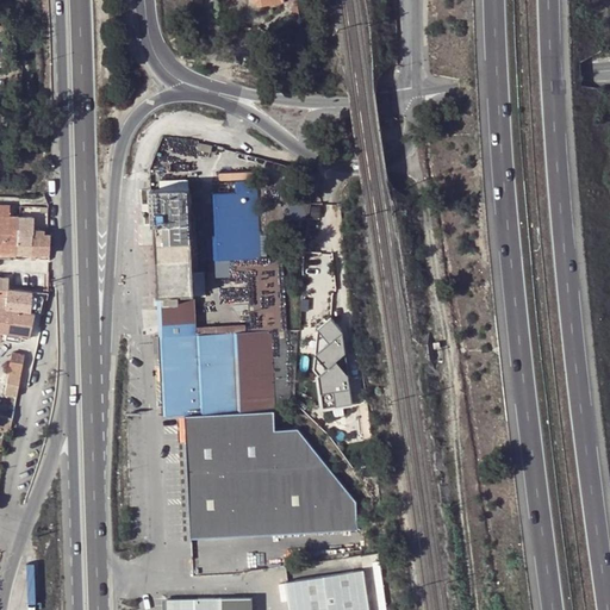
[(262,256),(259,180),(237,181),(238,192),(229,192),(211,193),(215,259),(225,257),(262,256)]
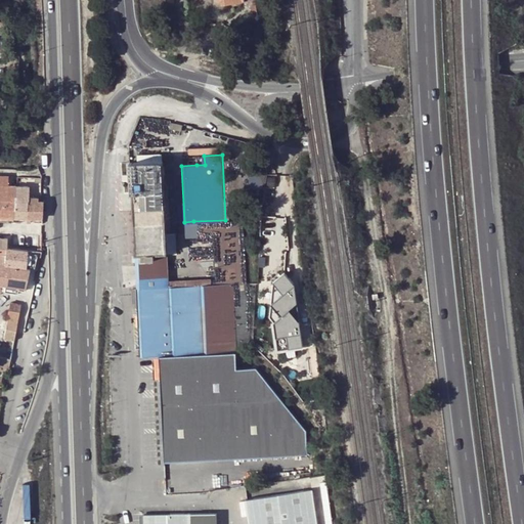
[(181,166),(197,165),(197,157),(181,158),(181,166)]
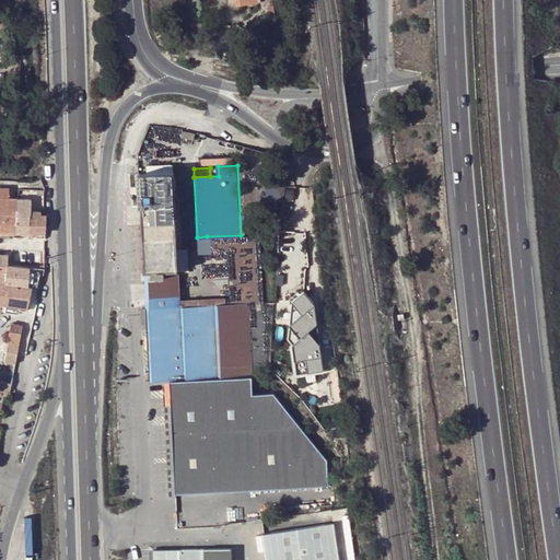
[(167,278),(167,271),(181,270),(179,251),(175,173),(155,174),(140,174),(141,195),(142,207),(143,207),(147,271),(148,271),(160,271),(160,278),(167,278)]
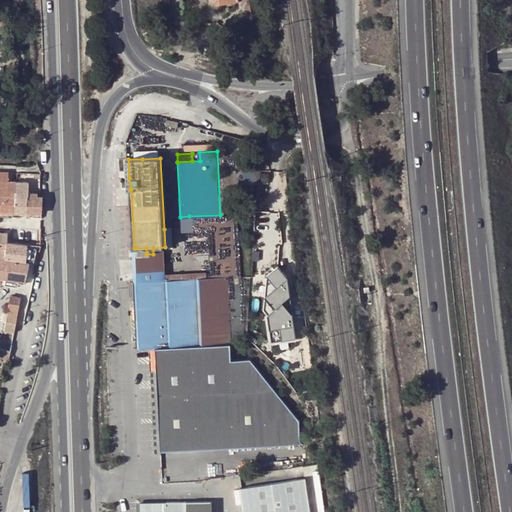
[(7,181),(0,180),(0,194),(13,194),(14,181),(7,181)]
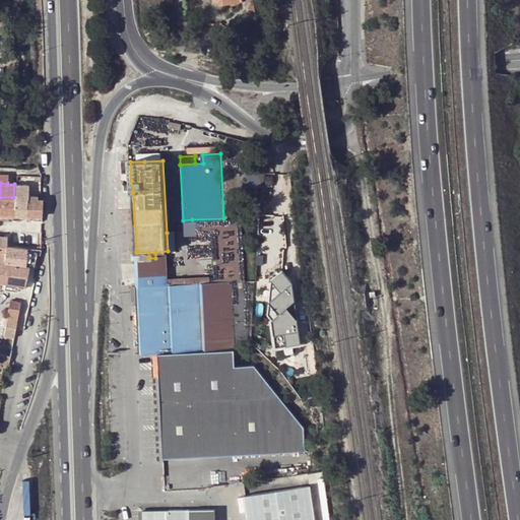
[(13,197),(11,214),(24,215),(26,195),(27,185),(18,184),(14,184),(13,197)]
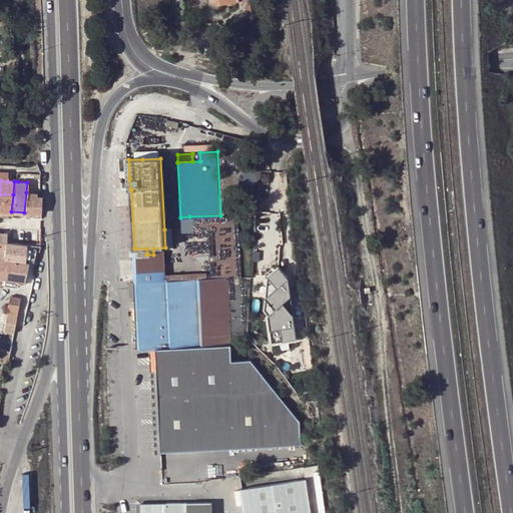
[(26,192),(24,212),(40,212),(41,196),(38,195),(35,195),(35,192),(26,192)]
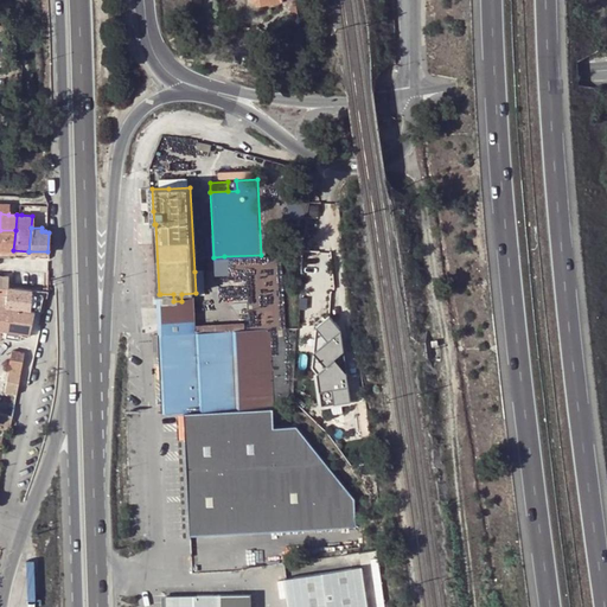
[(0,230),(0,250),(13,250),(16,230),(0,230)]
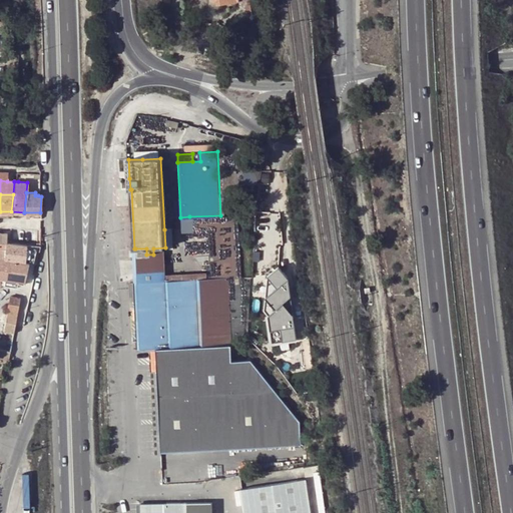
[(220,215),(189,216),(190,228),(221,227),(220,215)]
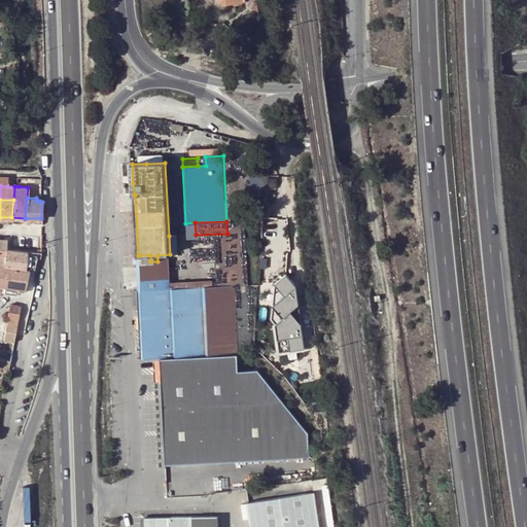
[(275,234),(266,233),(264,245),(273,246),(275,234)]
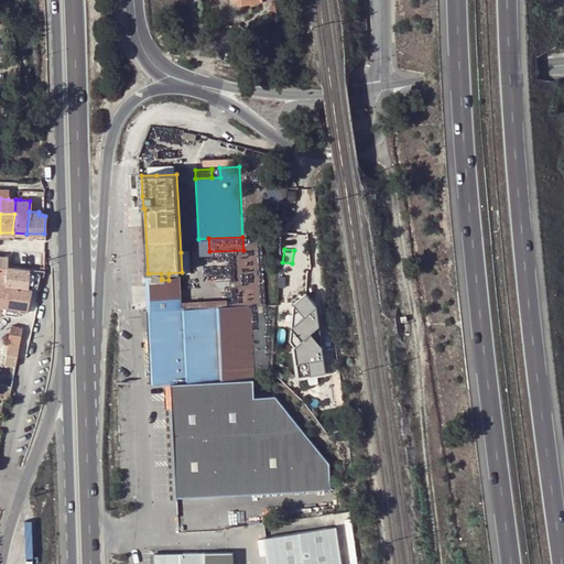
[(190,251),(181,252),(182,272),(191,272),(190,251)]
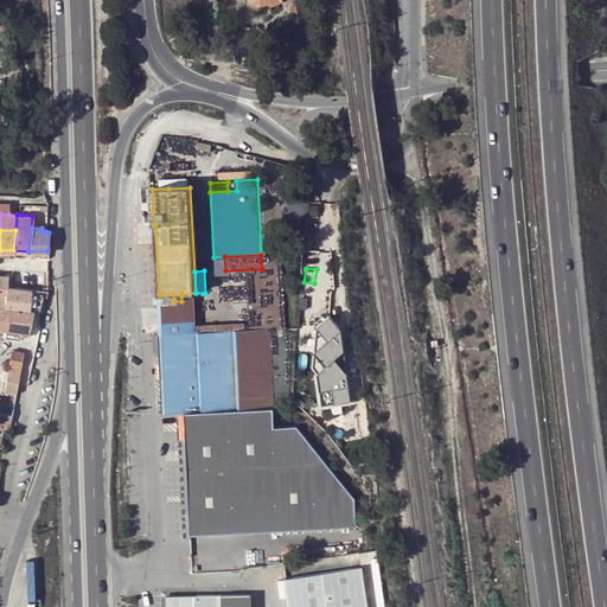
[(10,308),(29,311),(31,289),(11,287),(6,286),(5,302),(10,304),(10,308)]
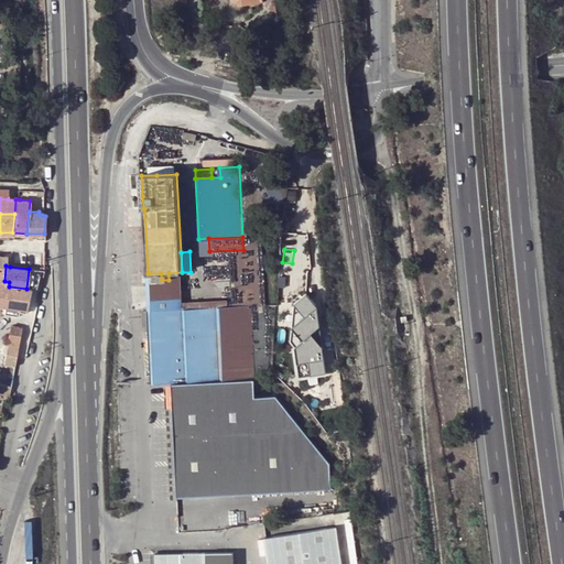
[(161,280),(161,273),(149,273),(151,311),(184,310),(182,272),(169,273),(169,280),(161,280)]
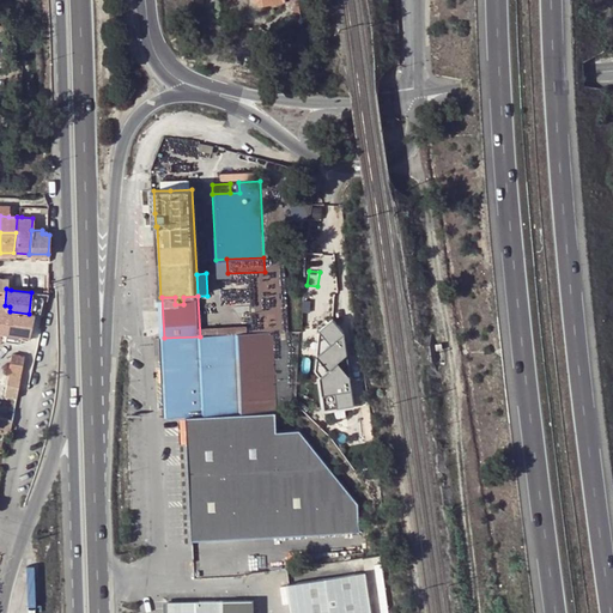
[(5,305),(0,304),(0,334),(6,335),(10,311),(10,307),(5,305)]
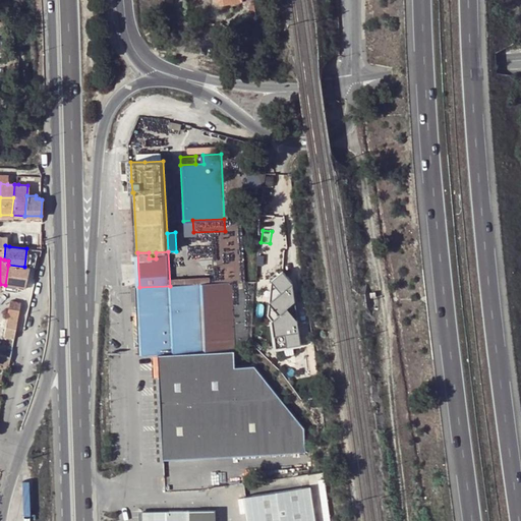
[(27,267),(24,267),(8,265),(5,285),(17,287),(16,289),(22,290),(27,267)]
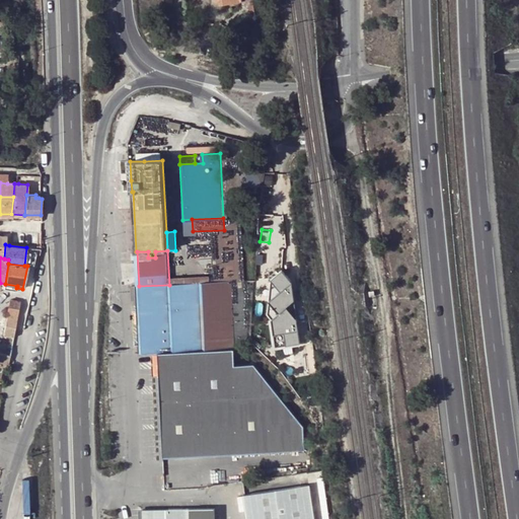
[(231,282),(169,285),(139,286),(137,286),(141,352),(159,351),(164,455),(305,448),(304,426),(254,363),(235,364),(234,348),(231,282)]
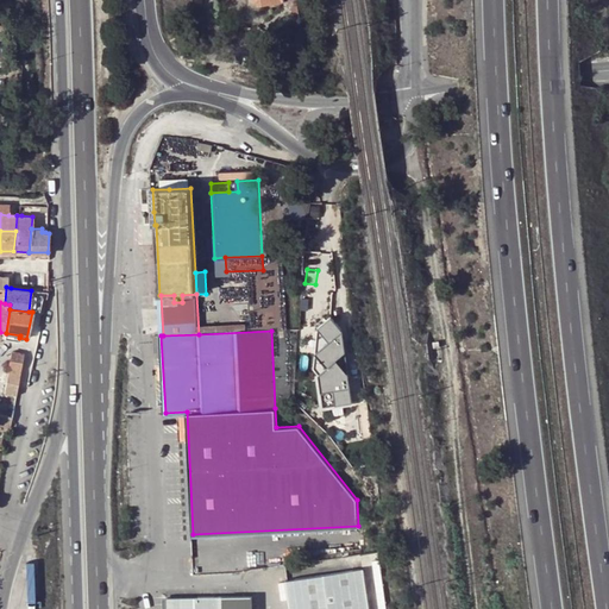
[(10,369),(19,371),(23,353),(11,351),(7,369),(10,369)]
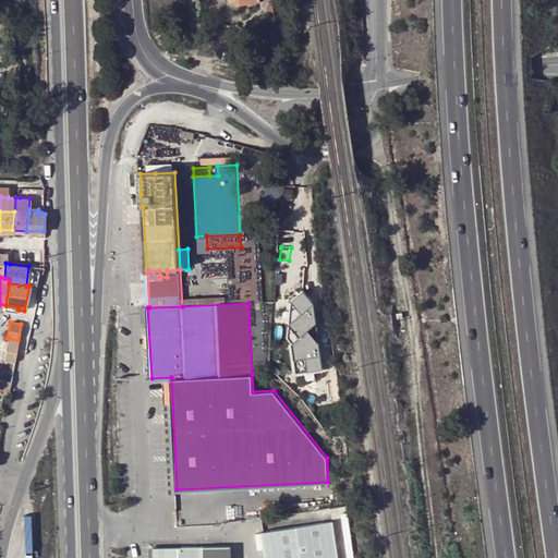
[(9,338),(5,356),(14,359),(15,352),(17,340),(9,338)]
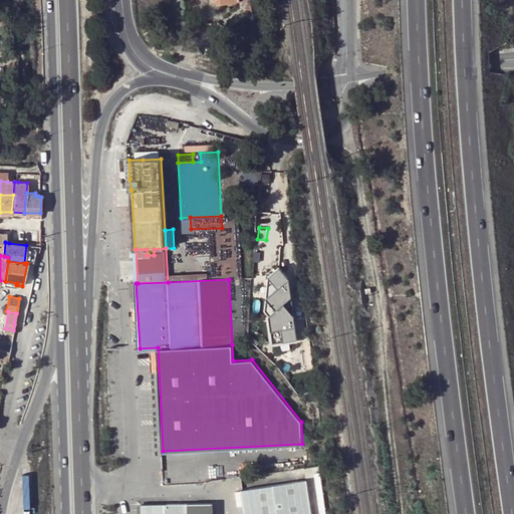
[(0,357),(11,359),(13,342),(0,340),(0,357)]
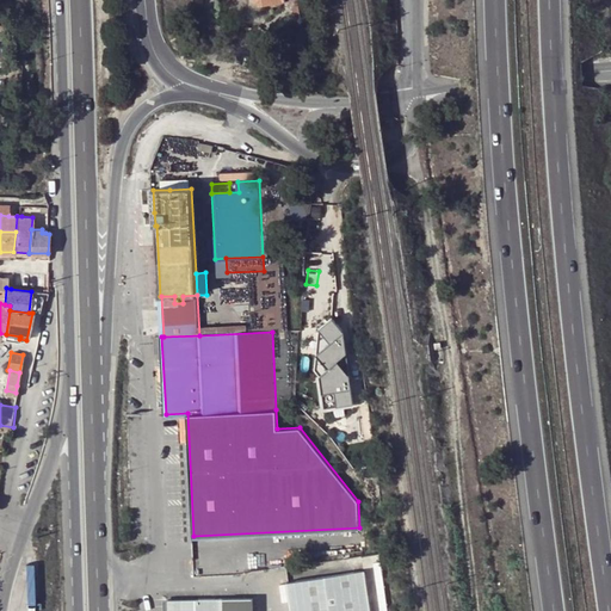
[(368,610),(364,573),(287,582),(289,610),(368,610)]
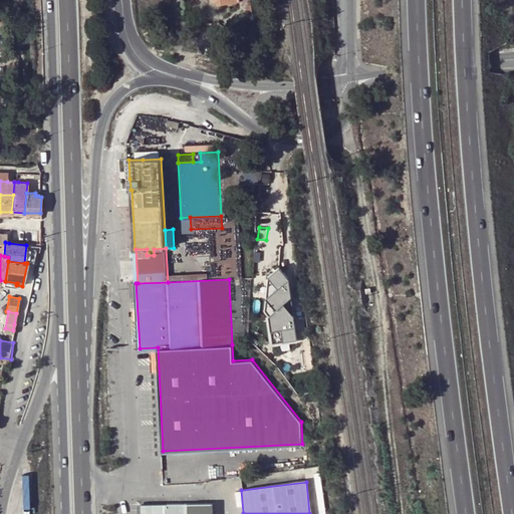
[(211,513),(212,504),(140,504),(140,513),(211,513)]
